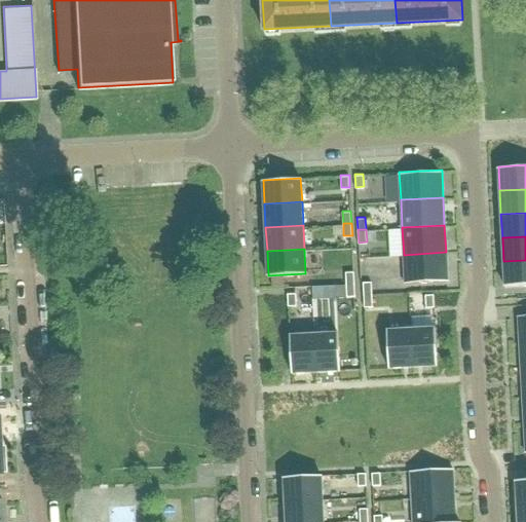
[(447,281),(446,252),(404,255),(405,283),(447,281)]
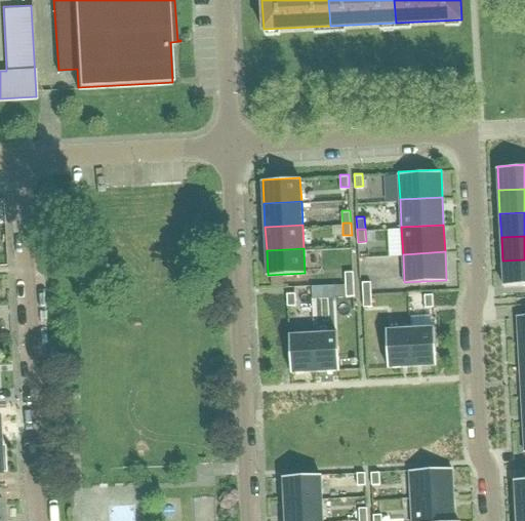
[(524,259),(502,261),(503,285),(524,283),(524,259)]
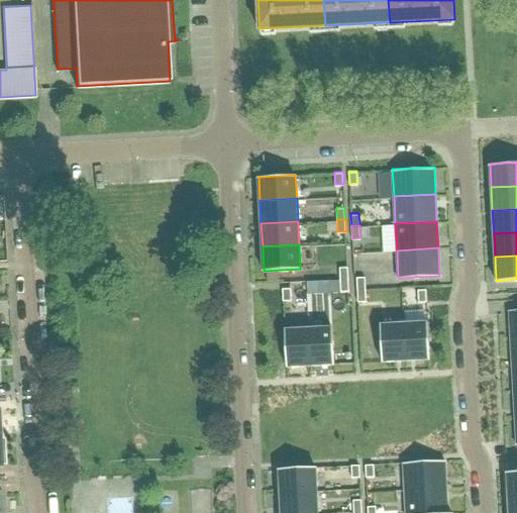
[(340,278),(348,278),(347,266),(339,266),(340,278)]
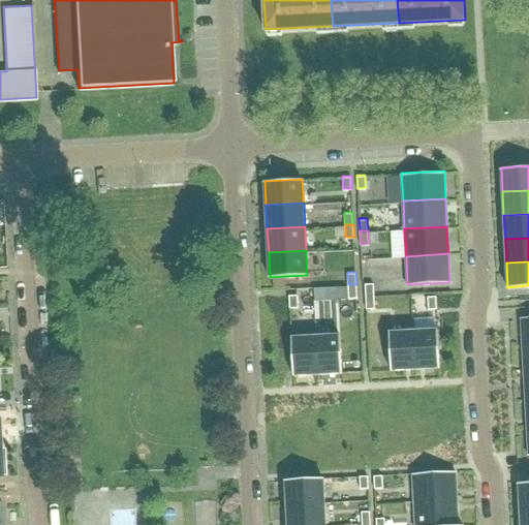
[(366,295),(374,295),(373,282),(365,282),(366,295)]
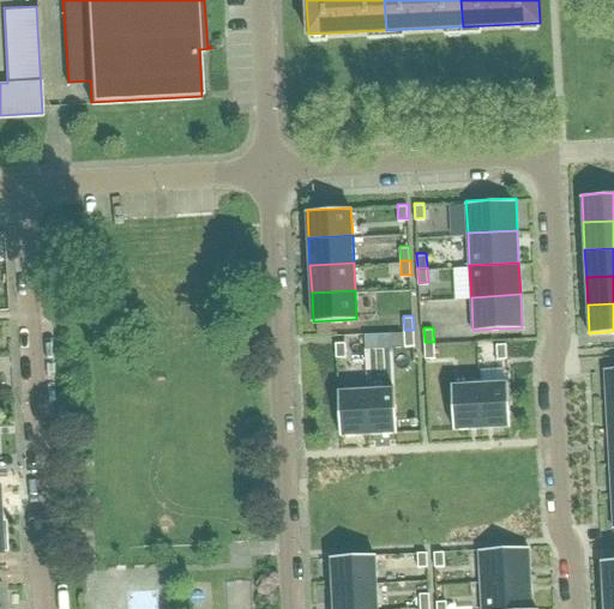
[(414,330),(404,330),(404,345),(415,344),(414,330)]
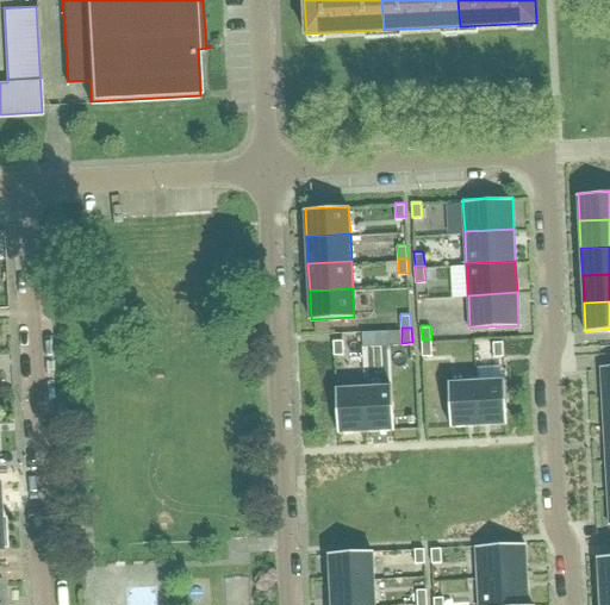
[(343,338),(332,338),(334,353),(343,353),(343,338)]
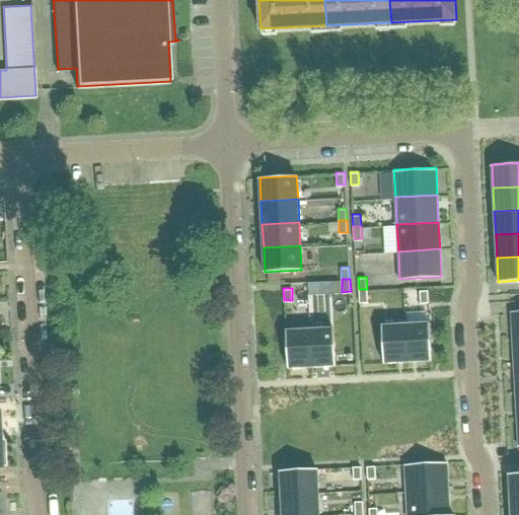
[(368,301),(367,289),(359,289),(359,301),(368,301)]
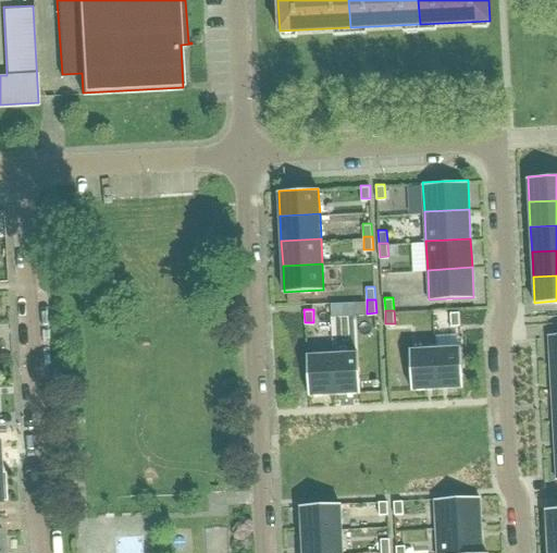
[(459,323),(459,310),(450,311),(450,324),(459,323)]
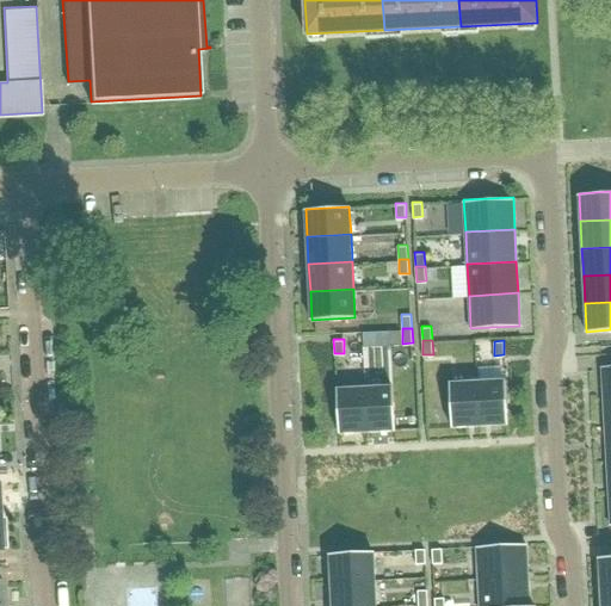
[(506,379),(477,381),(480,424),(508,422),(506,379)]
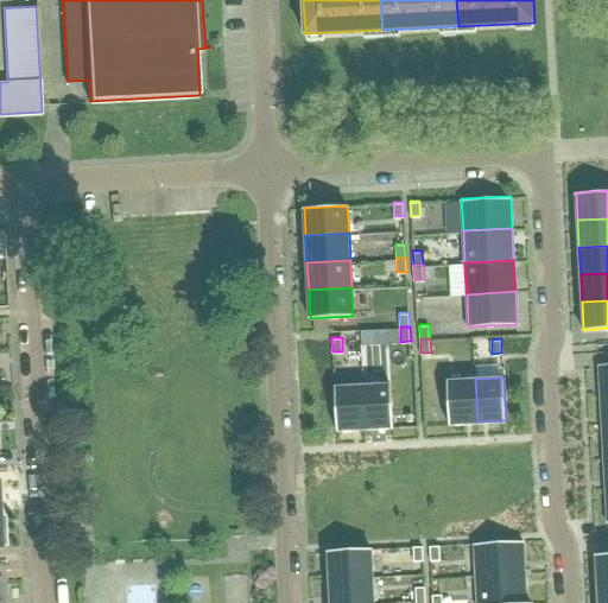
[(449,424),(477,421),(475,379),(447,380),(449,424)]
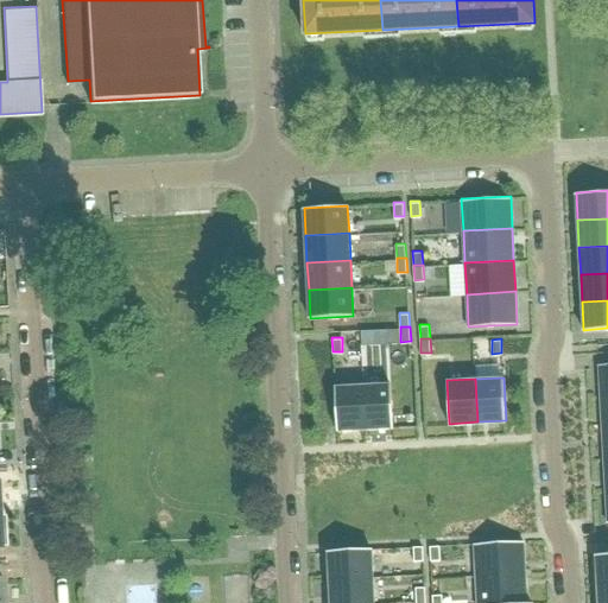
[(391,383),(362,385),(365,427),(393,426),(391,383)]
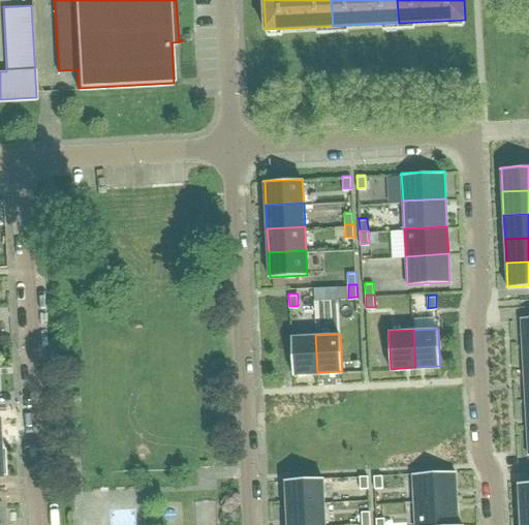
[(317,372),(315,335),(290,336),(292,374),(317,372)]
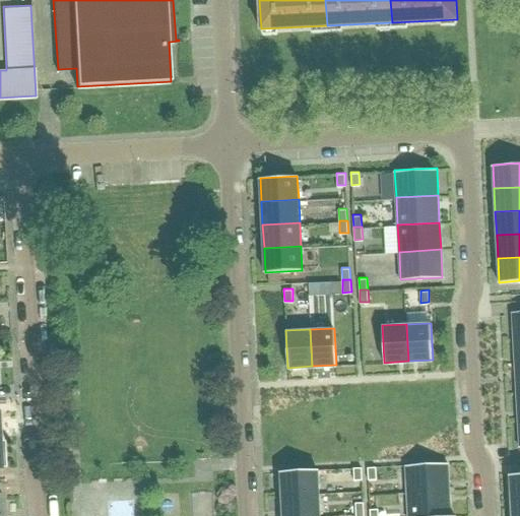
[(407,492),(449,490),(447,461),(405,464),(407,492)]
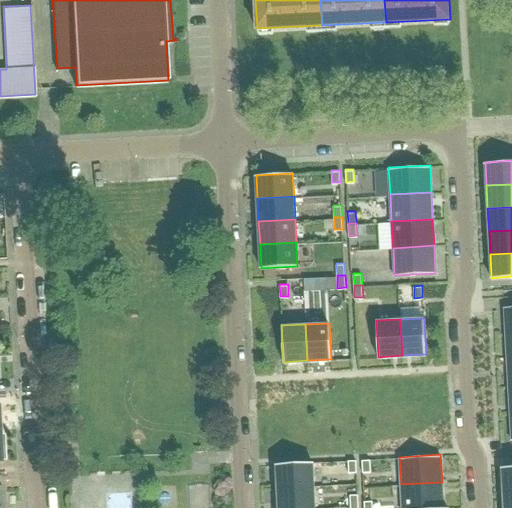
[(362,459),(362,471),(370,470),(370,458),(362,459)]
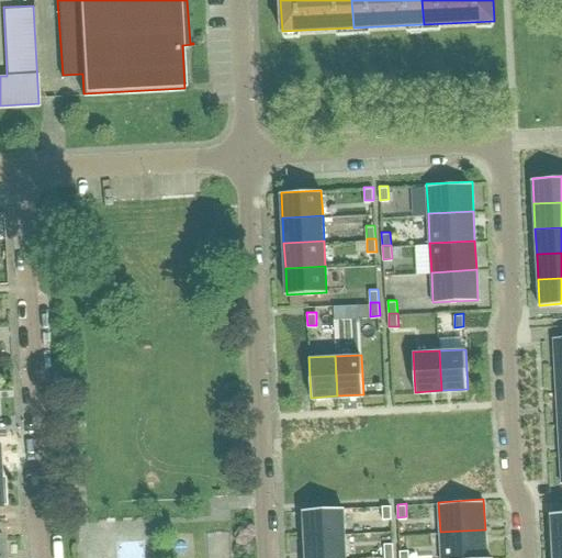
[(382,504),(382,517),(391,517),(391,504),(382,504)]
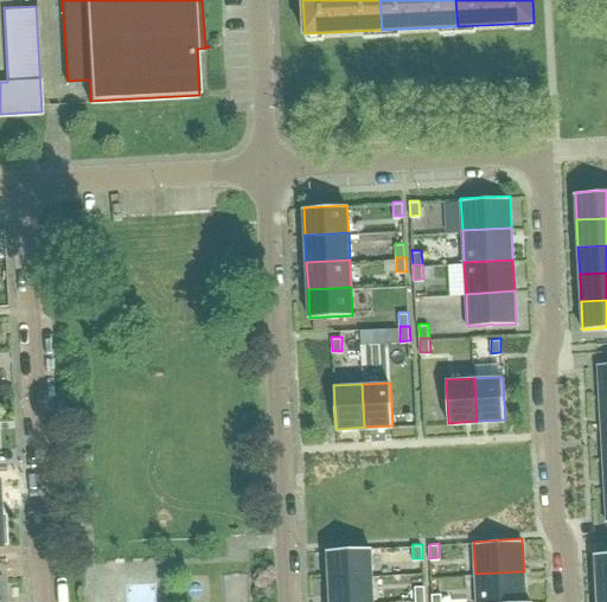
[(327,549),(328,577),(372,575),(370,546),(327,549)]
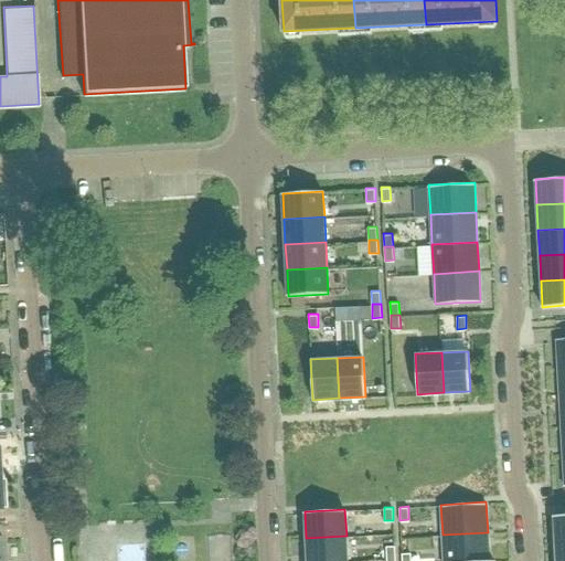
[(564,514),(554,515),(555,541),(564,540),(564,514)]
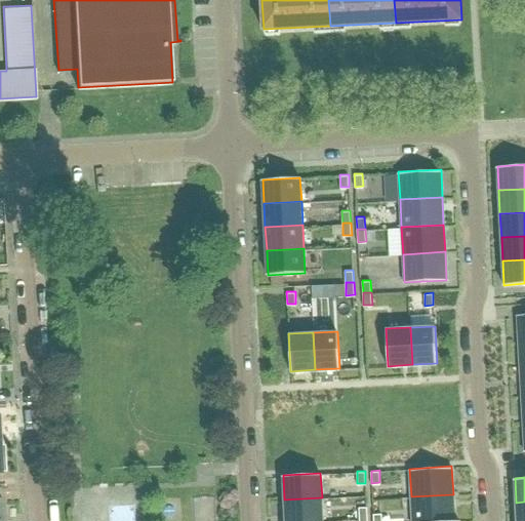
[(411,520),(454,520),(453,494),(411,496),(411,520)]
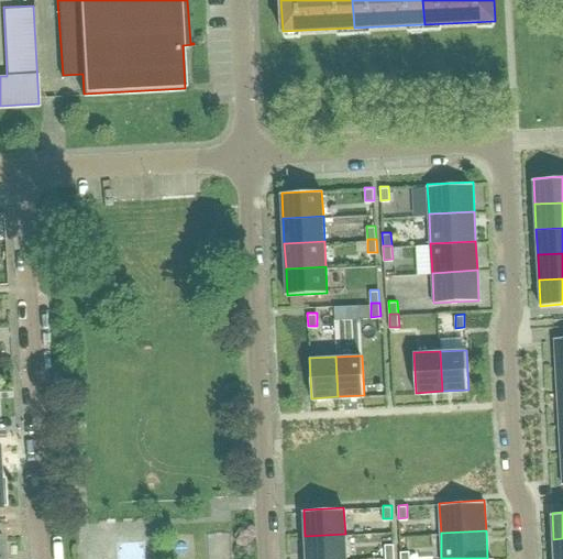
[(305,536),(306,558),(340,558),(346,558),(345,534),(305,536)]
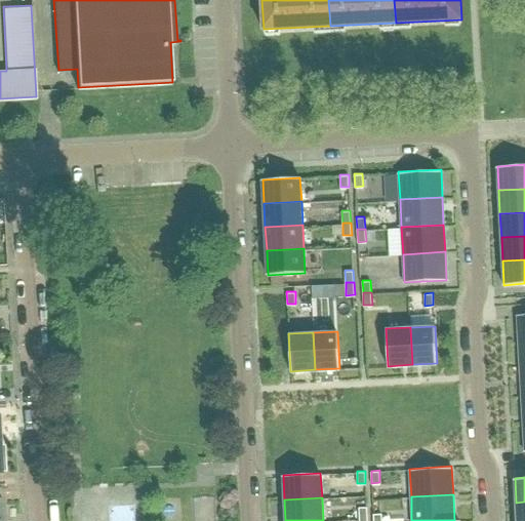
[(524,520),(524,502),(516,503),(516,520),(524,520)]
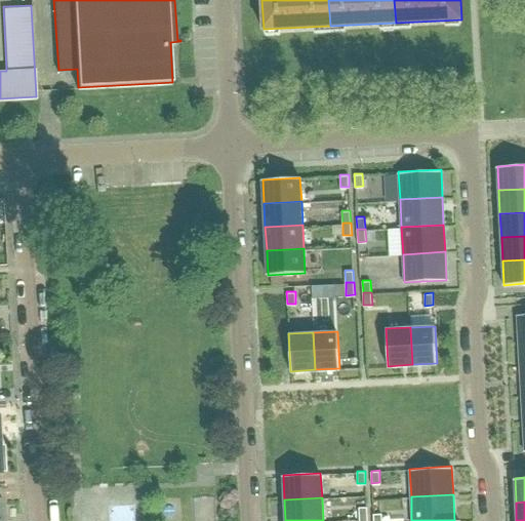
[(358,506),(359,519),(367,518),(367,506),(358,506)]
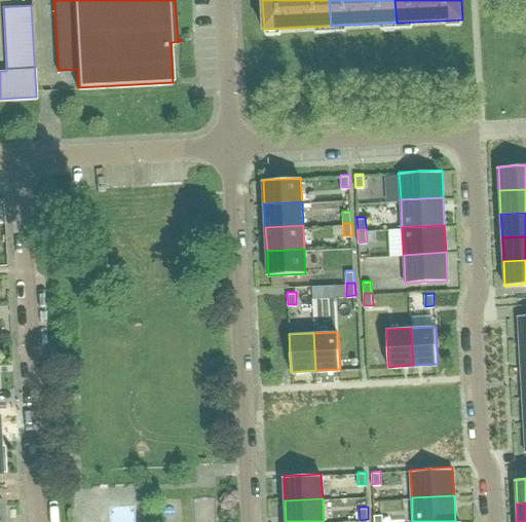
[(374,514),(374,521),(382,521),(382,513),(374,514)]
